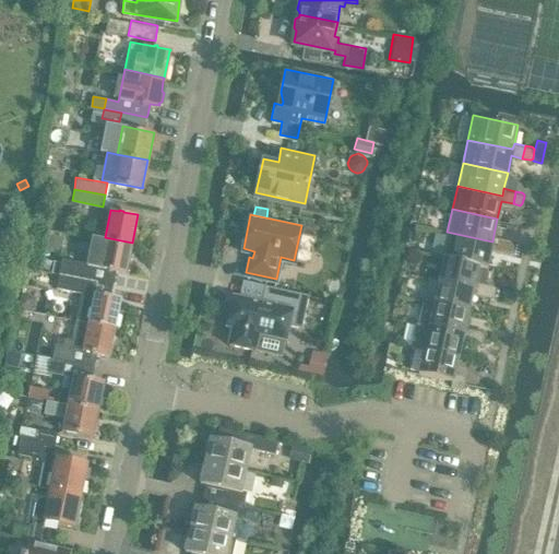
[(441,254),(443,255),(443,256),(482,263),(487,264),(490,248),(503,250),(506,238),(494,235),(492,242),(447,232),(441,254)]
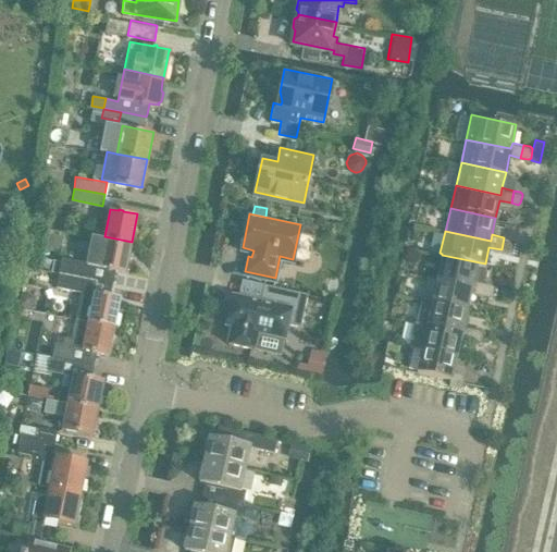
[(61,255),(59,270),(112,281),(115,268),(125,269),(132,242),(104,236),(91,233),(86,260),(61,255)]
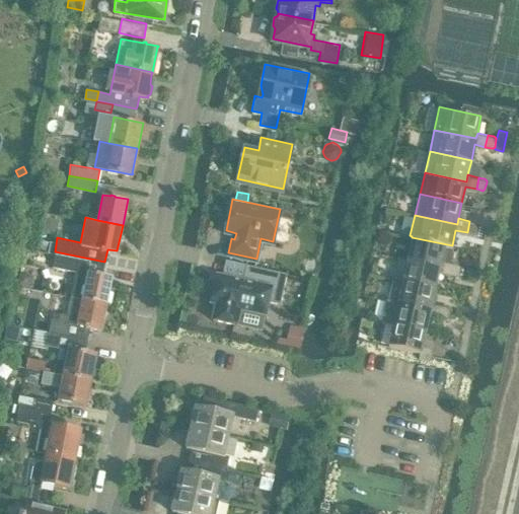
[(469,221),(467,232),(470,233),(472,233),(474,232),(475,231),(476,230),(476,225),(476,223),(476,222),(474,222),(469,221)]
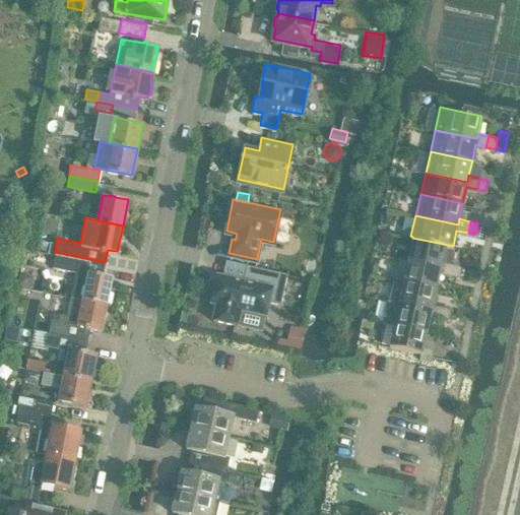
[(412,238),(407,258),(440,265),(441,259),(445,245),(448,245),(412,238)]
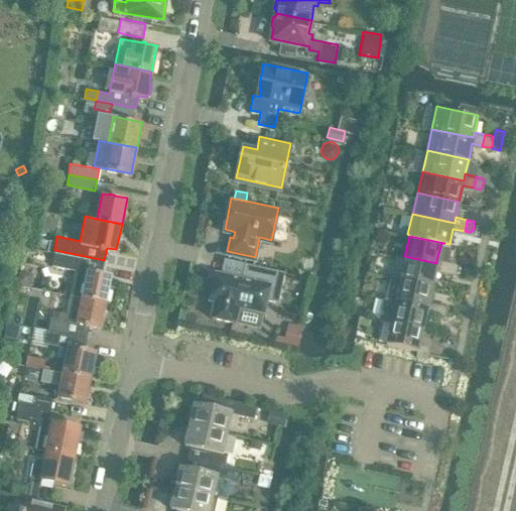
[(75,268),(70,292),(70,293),(106,300),(112,274),(102,272),(104,260),(54,250),(51,264),(75,268)]
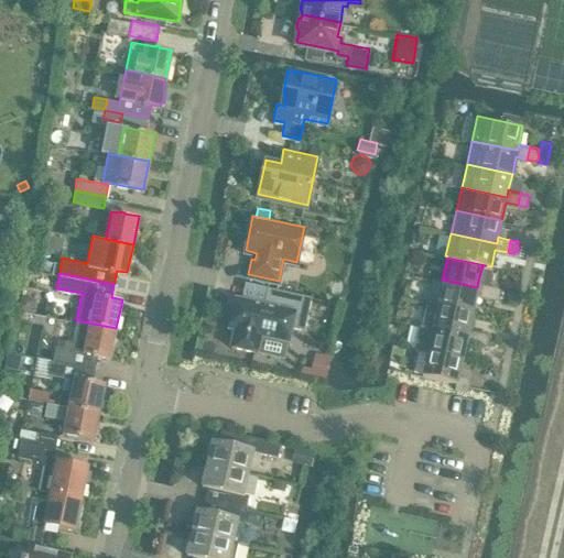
[(432,277),(426,301),(472,310),(476,294),(487,296),(490,284),(478,281),(477,287),(442,280),(432,277)]
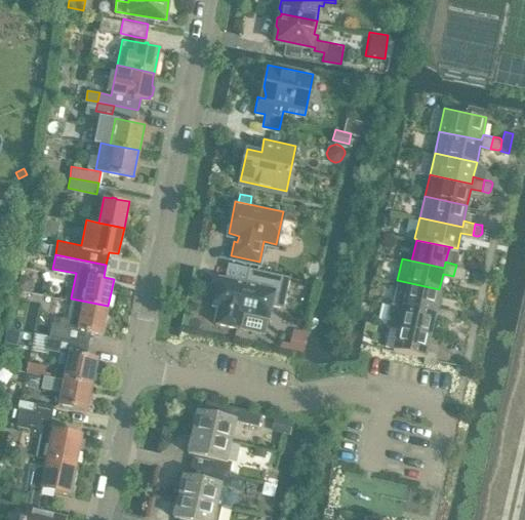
[(456,265),(453,276),(460,278),(462,277),(463,275),(465,273),(465,271),(465,268),(463,267),(462,266),(456,265)]
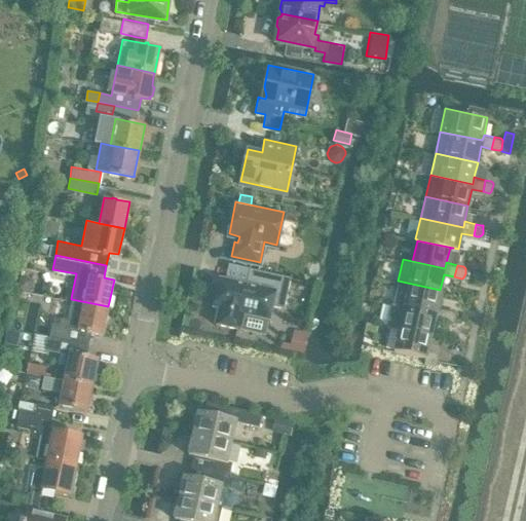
[(271,303),(285,306),(291,275),(257,268),(254,284),(219,276),(213,304),(219,305),(215,322),(239,327),(242,311),(269,317),(271,303)]
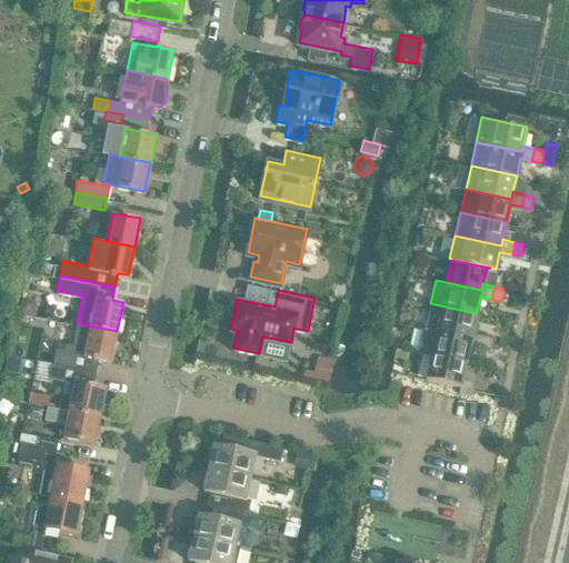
[(430,303),(425,327),(471,337),(472,330),(476,313),(430,303)]
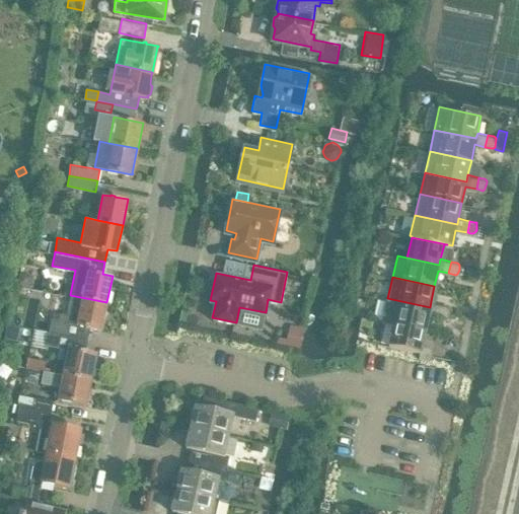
[(50,315),(48,331),(87,339),(89,325),(101,327),(106,302),(70,295),(66,312),(62,311),(59,312),(58,317),(50,315)]
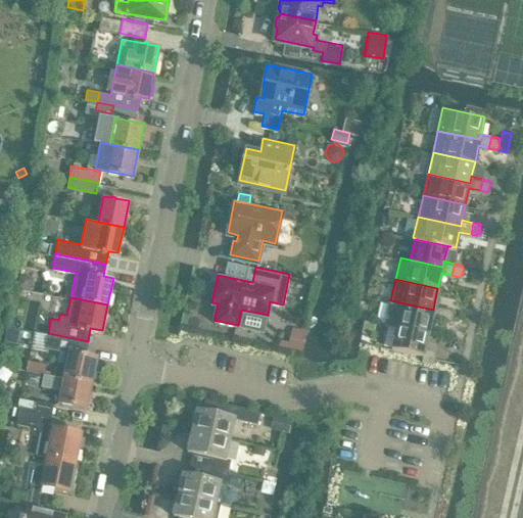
[(387,300),(383,321),(428,331),(431,316),(442,318),(445,307),(434,303),(433,310),(390,300),(387,300)]
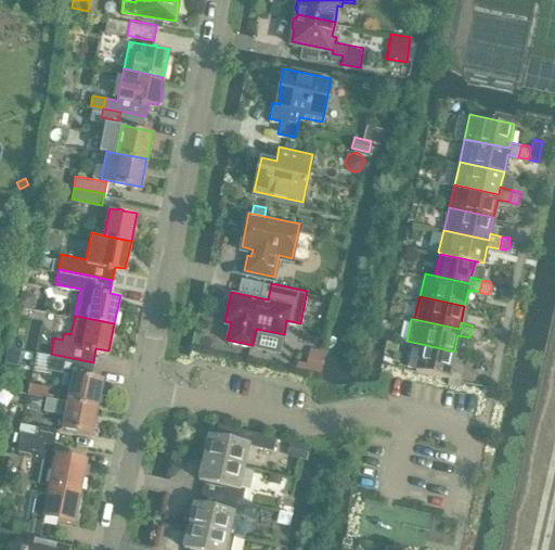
[(473,325),(469,337),(476,340),(478,340),(479,339),(481,334),(481,331),(481,330),(480,328),(479,327),(473,325)]
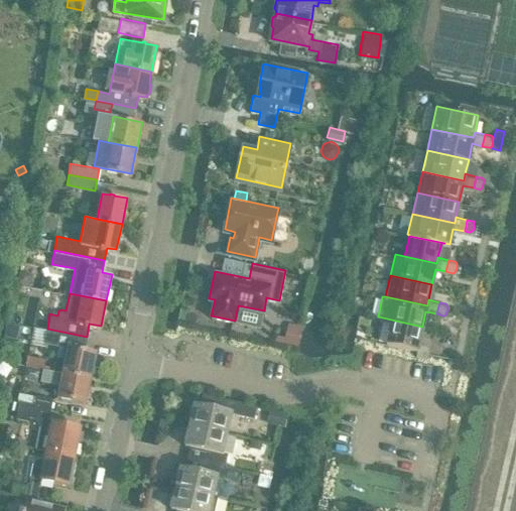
[(390,322),(386,342),(416,349),(414,354),(426,357),(428,349),(428,346),(425,344),(419,342),(422,327),(378,316),(377,318),(390,322)]
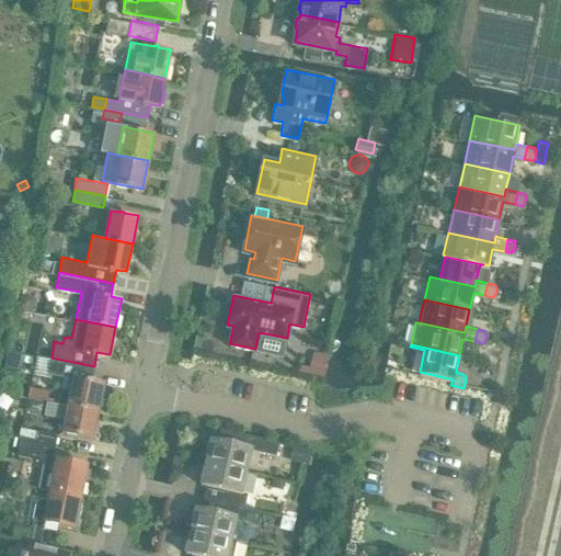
[(18,352),(8,350),(6,358),(7,358),(16,359),(18,352)]
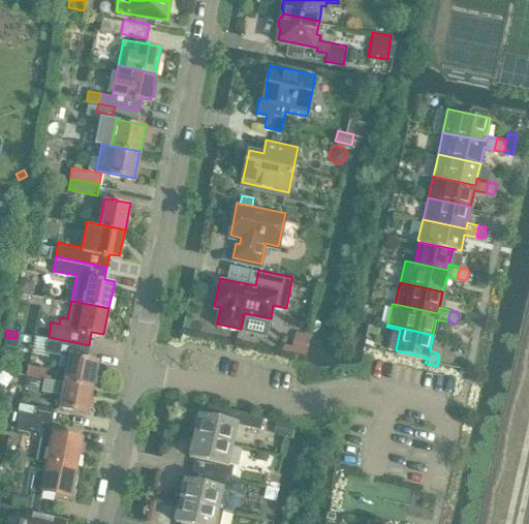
[(282,342),(280,348),(305,353),(310,333),(297,330),(292,344),(282,342)]
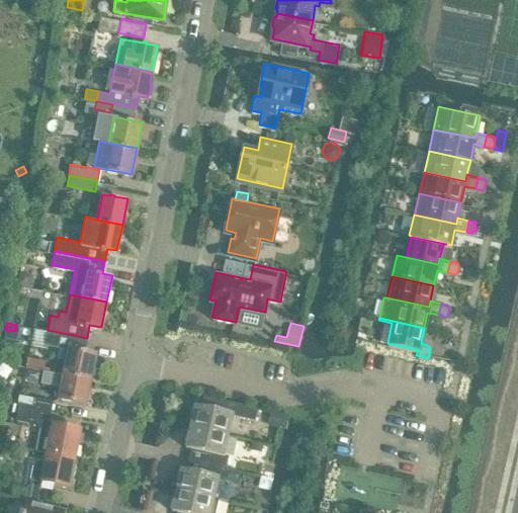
[(68,346),(63,371),(91,377),(96,352),(84,350),(87,338),(48,330),(46,339),(56,341),(55,344),(68,346)]
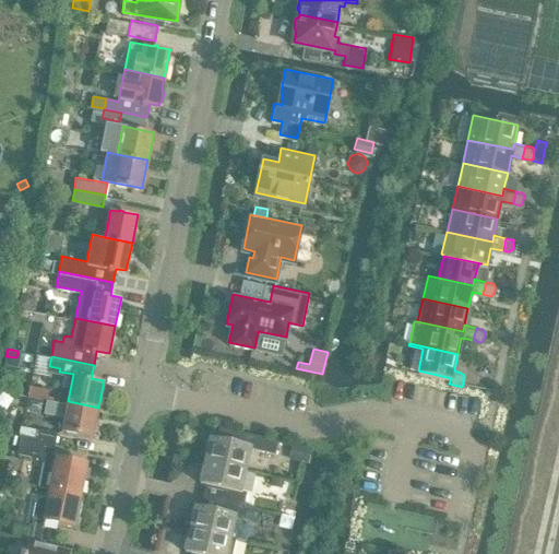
[(93,435),(98,408),(68,401),(67,403),(46,399),(43,411),(64,415),(62,428),(93,435)]
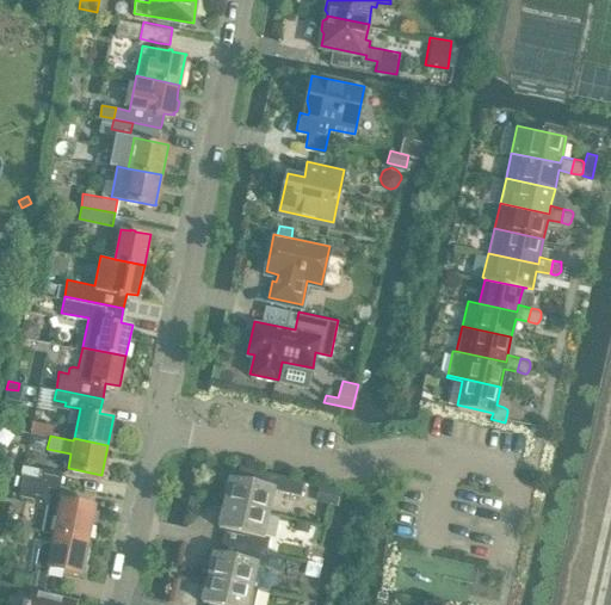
[(8,456),(7,456),(0,454),(0,464),(5,467),(8,467),(11,457),(8,456)]
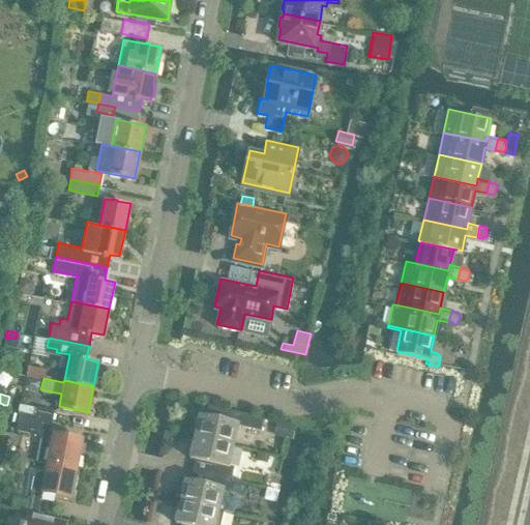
[(199,413),(194,435),(232,443),(236,424),(260,428),(263,415),(207,403),(205,414),(199,413)]
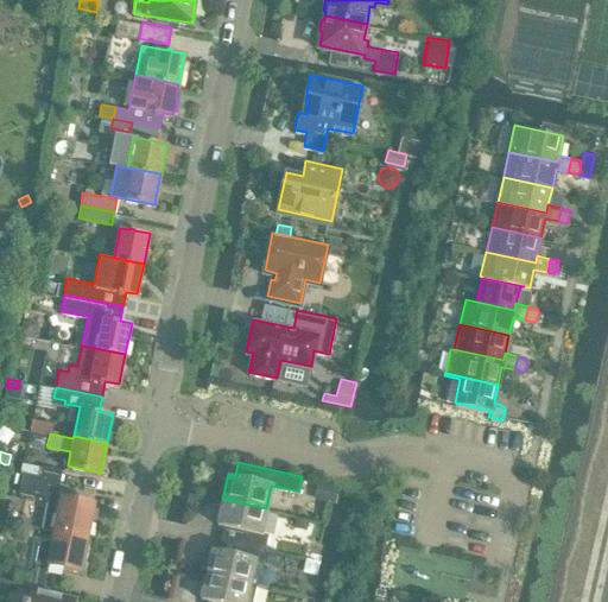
[(24,471),(59,480),(62,468),(42,464),(40,475),(24,471)]
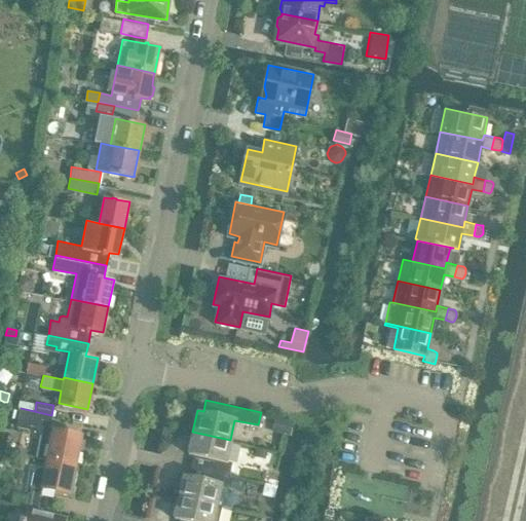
[(37,456),(45,457),(76,463),(82,434),(49,428),(51,415),(21,408),(17,424),(29,426),(29,422),(36,423),(42,433),(37,456)]
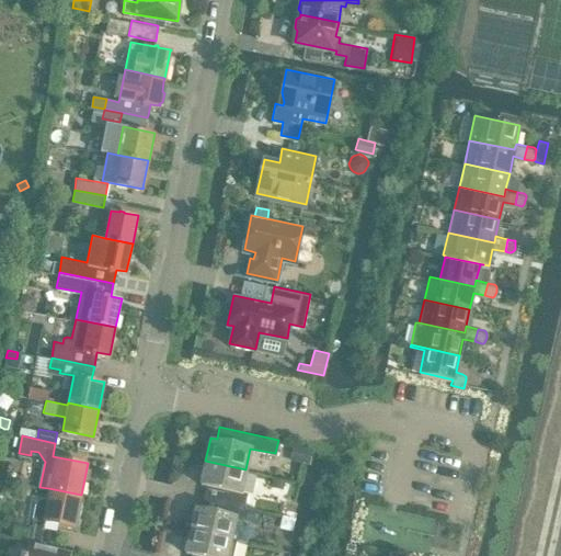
[(289,457),(304,461),(307,445),(293,443),(289,457)]
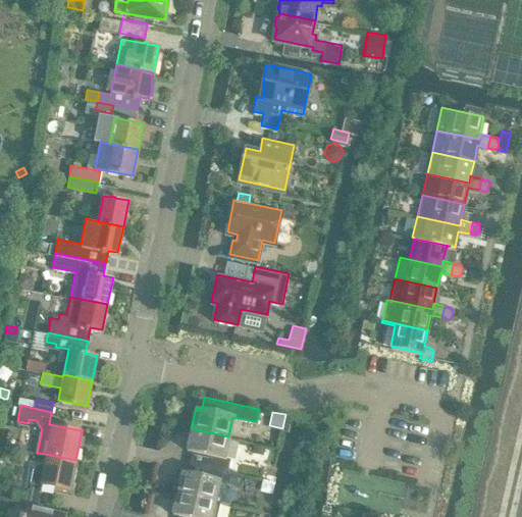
[(186,449),(192,450),(189,461),(226,469),(228,457),(224,456),(228,436),(191,428),(186,449)]
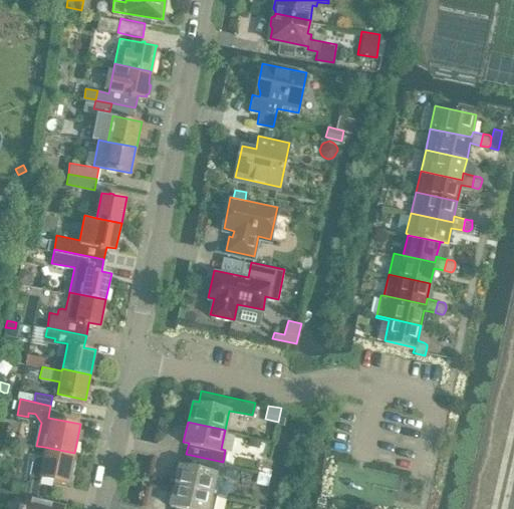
[(248,444),(259,446),(260,438),(249,436),(248,444)]
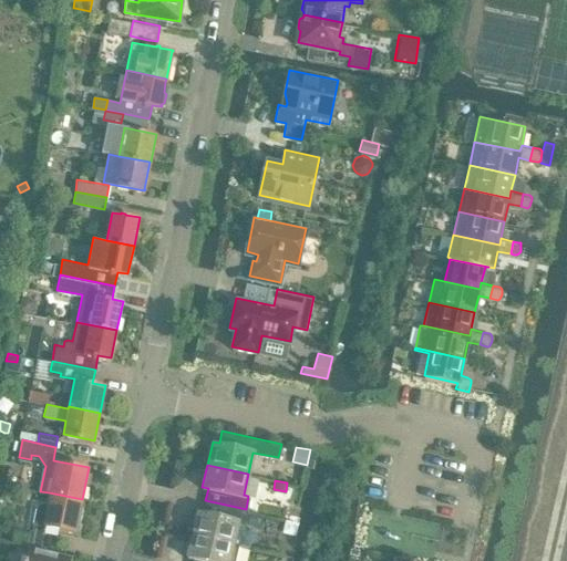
[(76,531),(82,499),(49,492),(43,525),(76,531)]
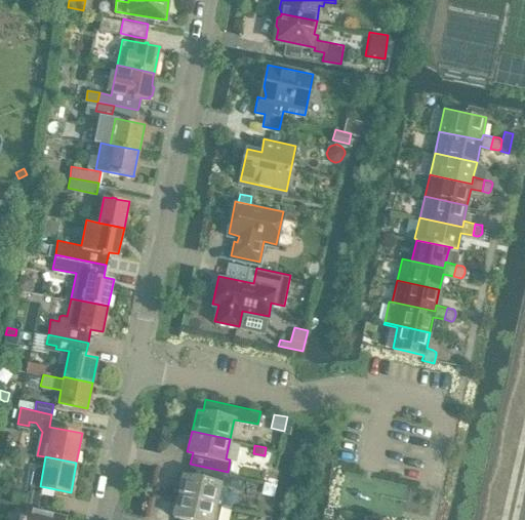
[(183,473),(177,494),(215,503),(220,483),(225,484),(228,472),(190,464),(188,475),(183,473)]
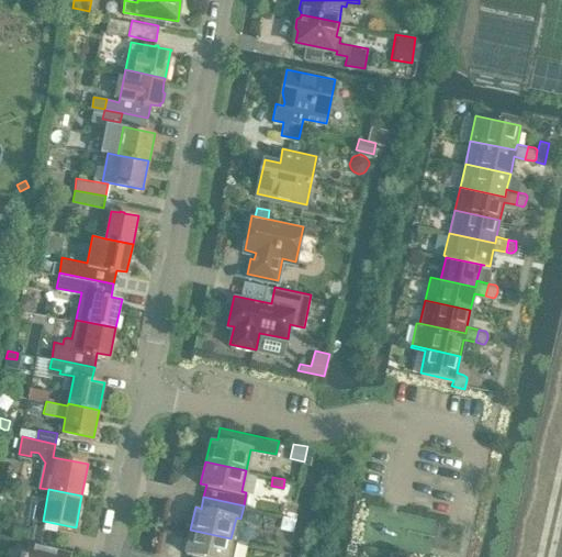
[(29,538),(38,541),(42,525),(32,523),(29,538)]
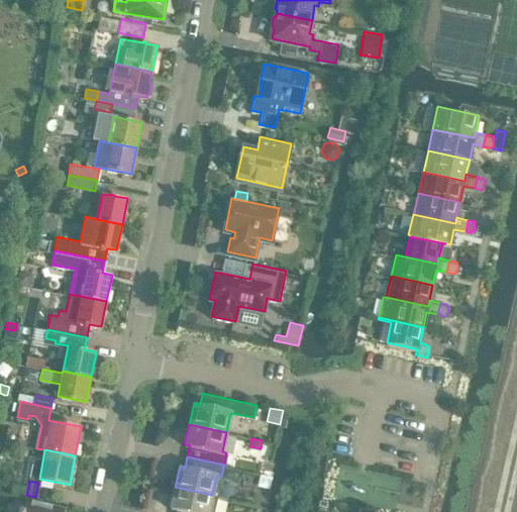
[(171,507),(176,508),(175,511),(208,511),(212,495),(175,487),(171,507)]
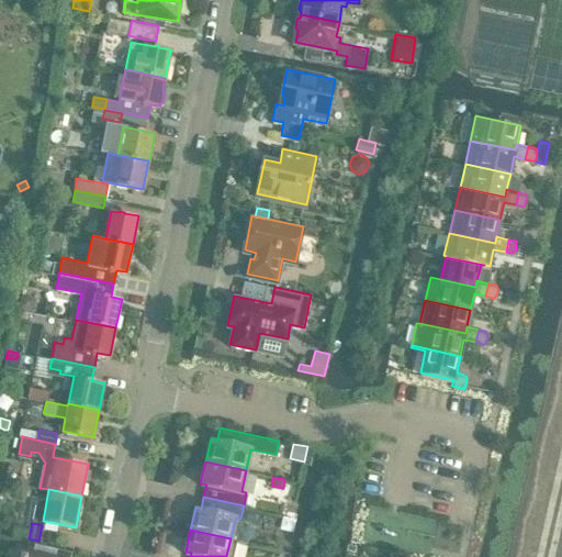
[(69,556),(70,554),(27,544),(24,556),(69,556)]
